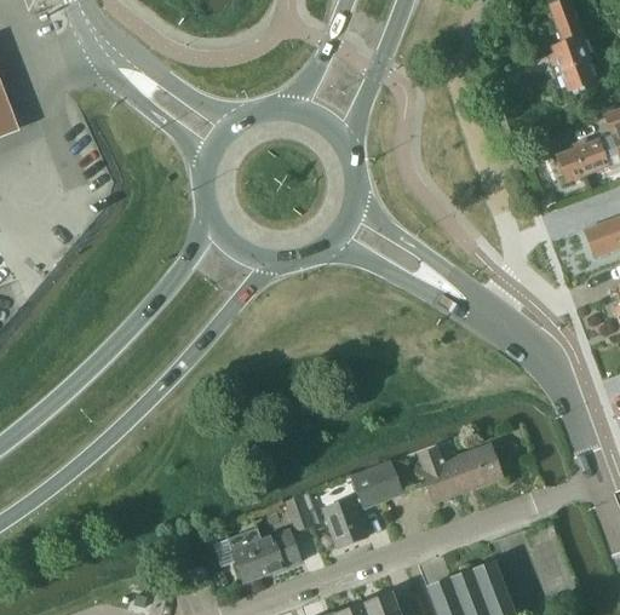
[(567,88),(592,79),(585,58),(589,56),(568,0),(556,0),(549,3),(562,40),(551,44),(567,88)]
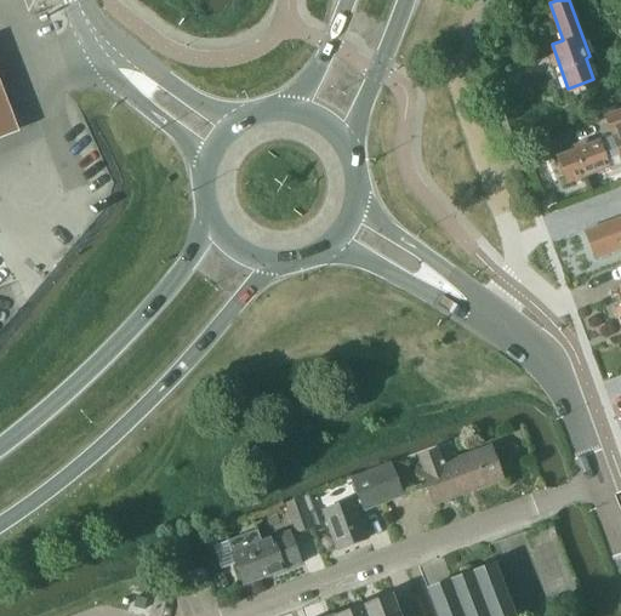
[(0,85),(0,131),(16,126),(0,85)]
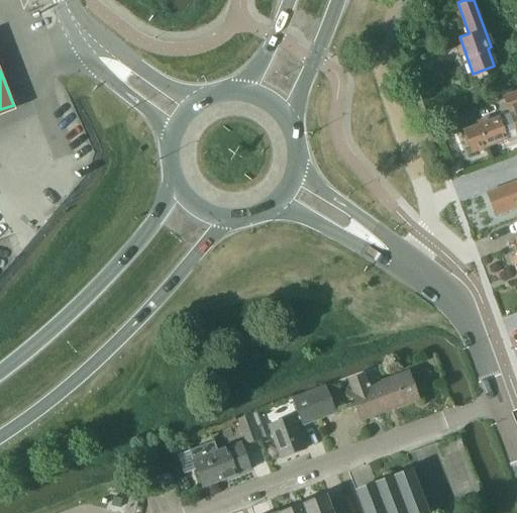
[(507,111),(463,127),(472,149),(506,136),(510,139),(516,136),(516,87),(503,93),(509,110),(507,111)]
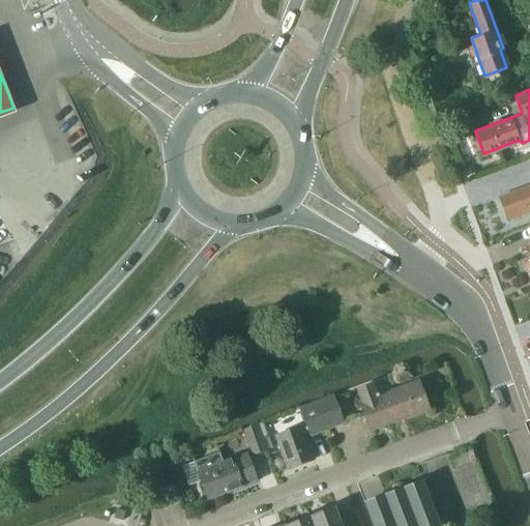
[(529,182),(499,195),(507,217),(529,208),(529,182)]
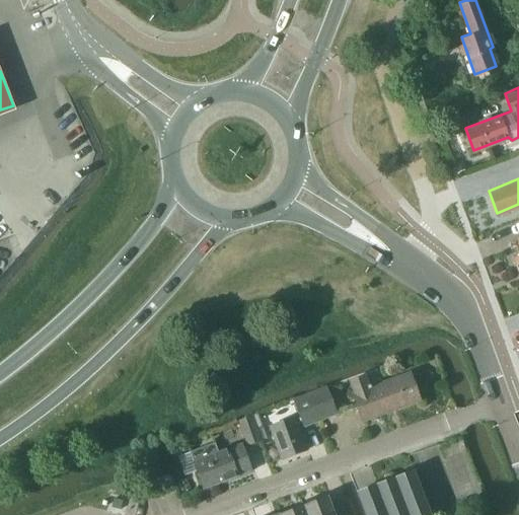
[(421,397),(410,369),(371,383),(367,371),(350,377),(364,418),(421,397)]
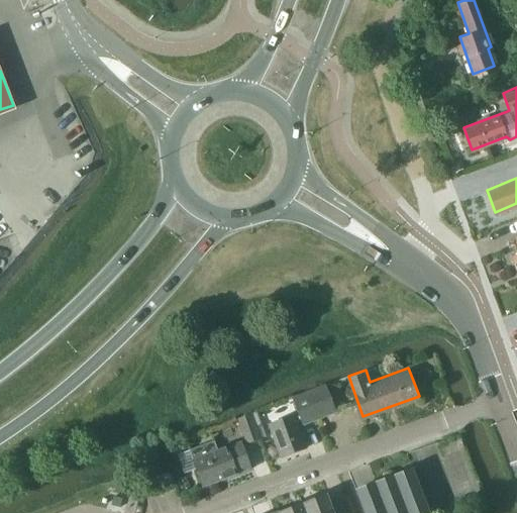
[(310,389),(320,415),(336,409),(325,383),(310,389)]
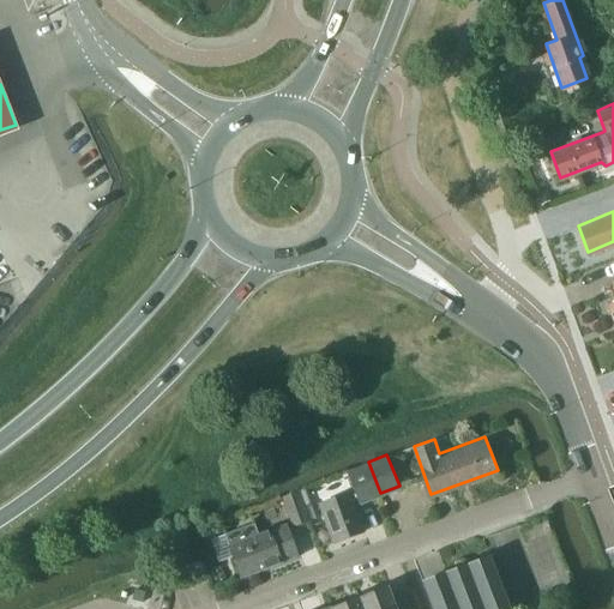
[(380,493),(368,462),(349,469),(361,501),(380,493)]
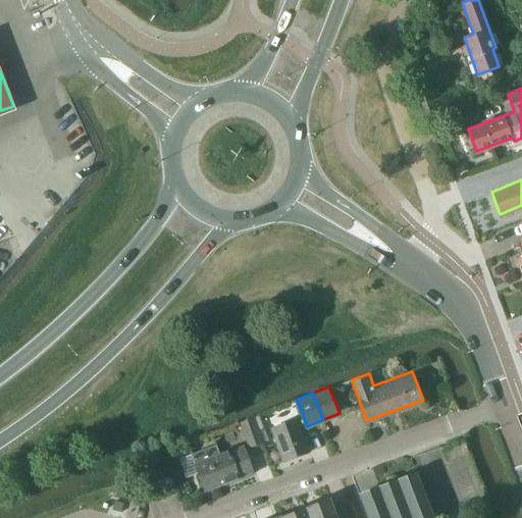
[(253,415),(241,420),(251,445),(263,439),(253,415)]
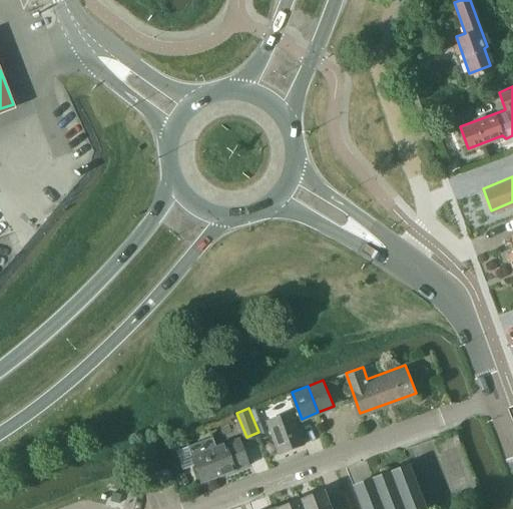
[(280,450),(305,441),(293,409),(268,418),(280,450)]
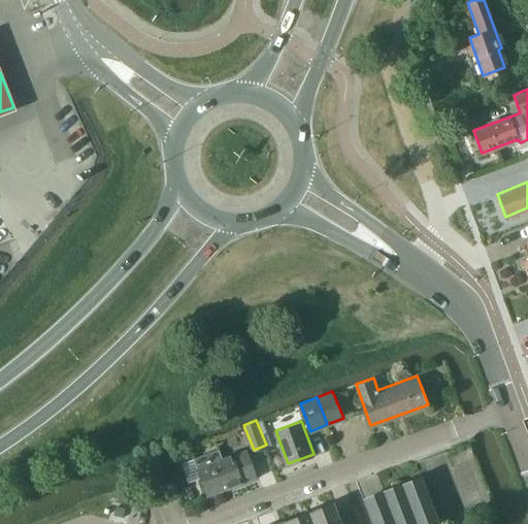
[(208,493),(233,485),(257,476),(245,448),(223,456),(220,448),(195,457),(208,493)]
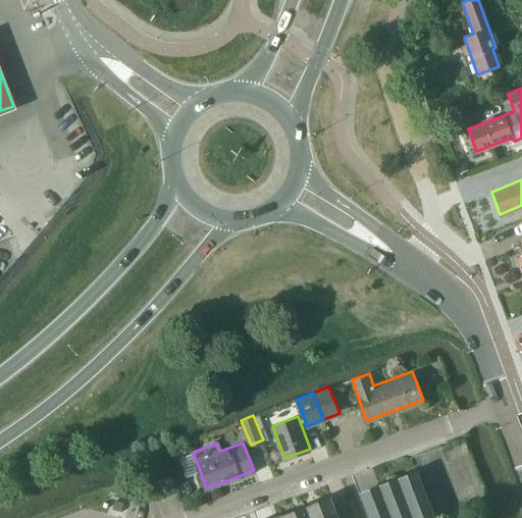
[(368,517),(434,517),(417,471),(359,493),(368,517)]
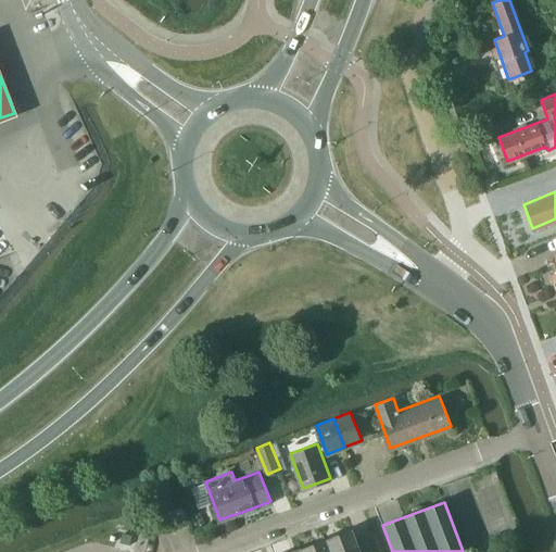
[(352,529),(326,540),(330,551),(381,551),(373,529),(354,536),(352,529)]
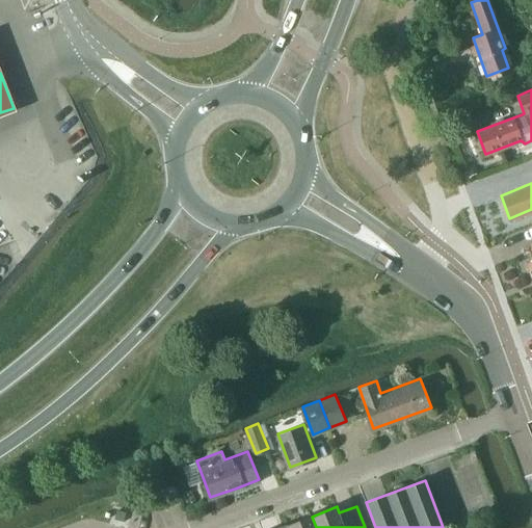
[(316,527),(312,517),(288,525),(288,527),(316,527)]
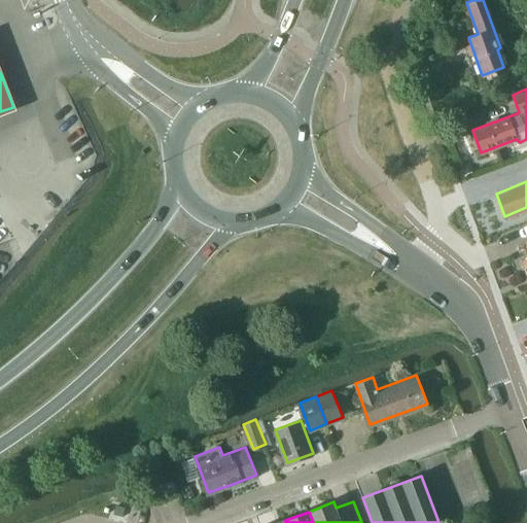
All buildings are outlined.
